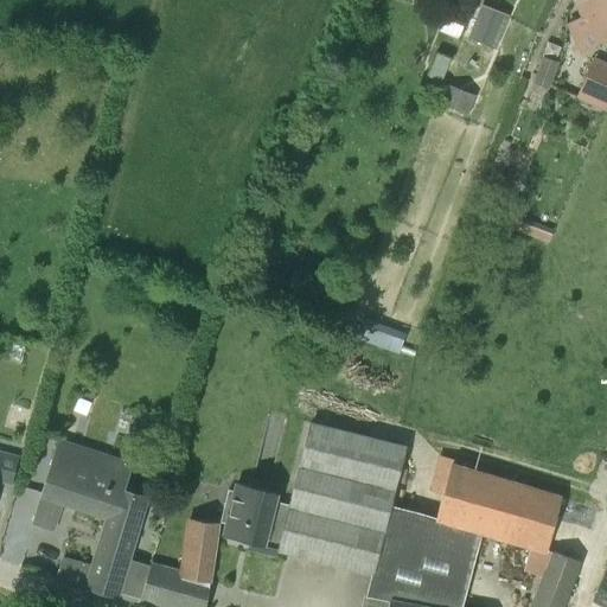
[(596,44),(606,38),(606,0),(581,0),(576,2),(580,10),(574,13),(576,18),(569,21),(582,49),(596,43),(596,44)]
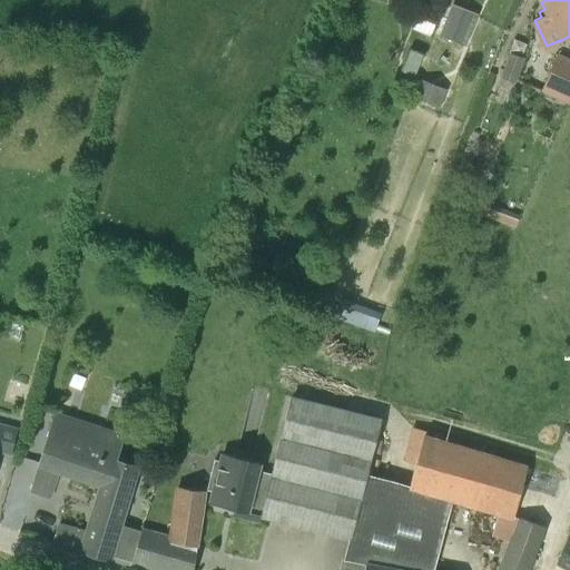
[(454,1),(440,36),(464,46),(477,16),(463,10),(465,6),(454,1)]
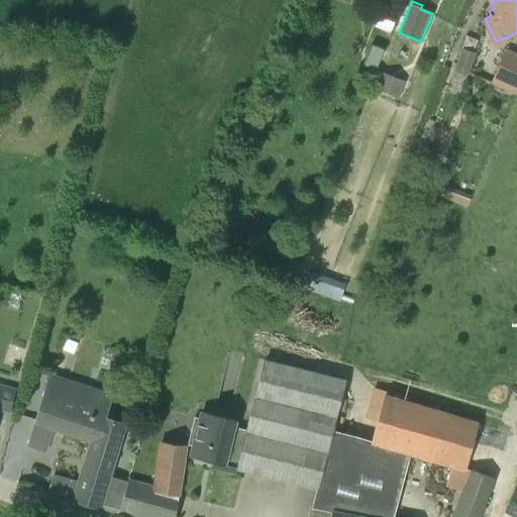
[(384,4),(375,26),(390,32),(398,10),(384,4)]
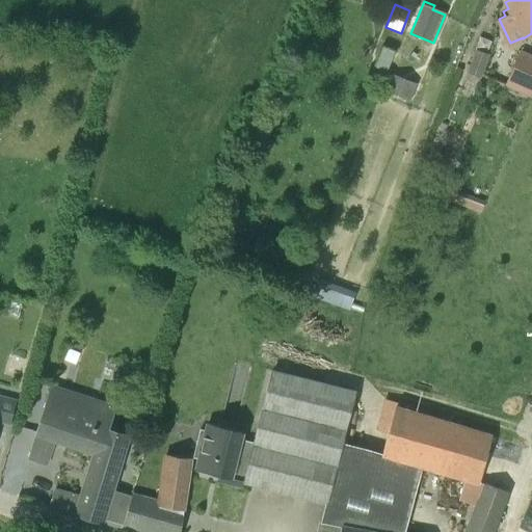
[(395,51),(382,46),(375,67),(387,72),(395,51)]
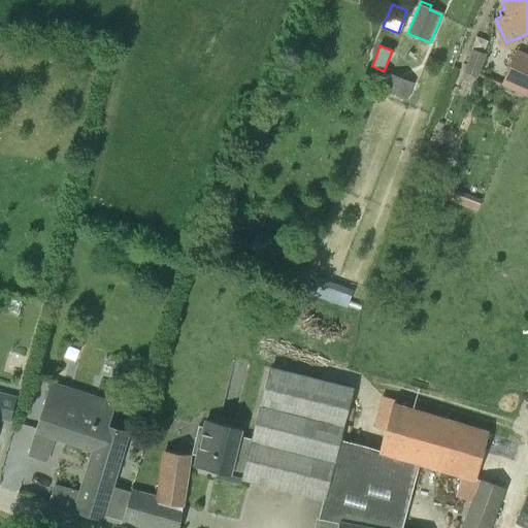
[(463,72),(476,77),(486,55),(471,50),(463,72)]
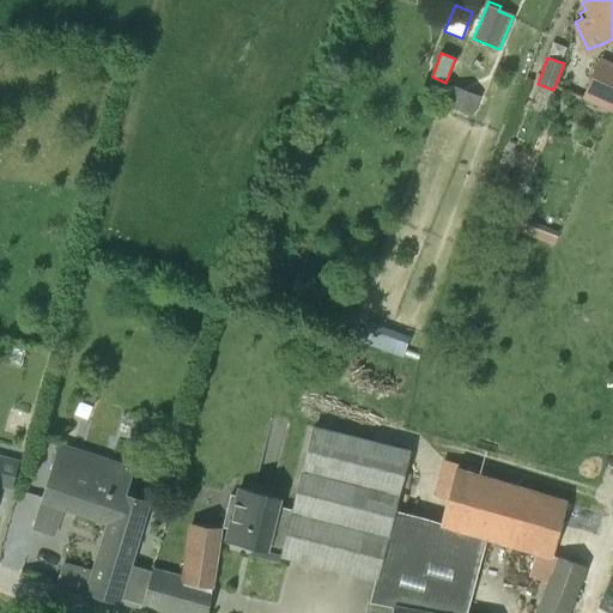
[(580,98),(612,113),(612,110),(612,65),(598,59),(580,98)]
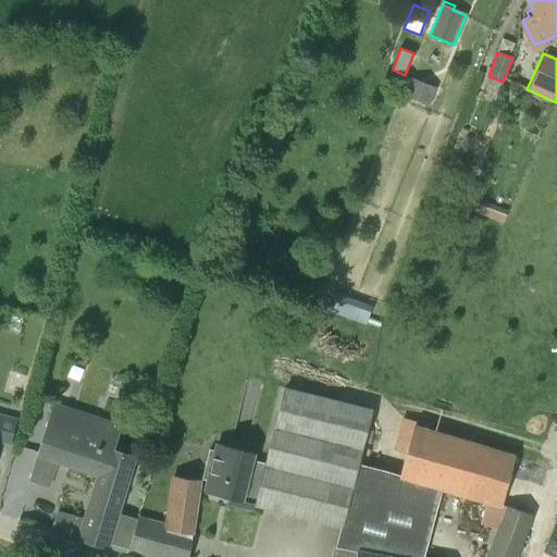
[(435,88),(410,78),(404,95),(429,104),(435,88)]
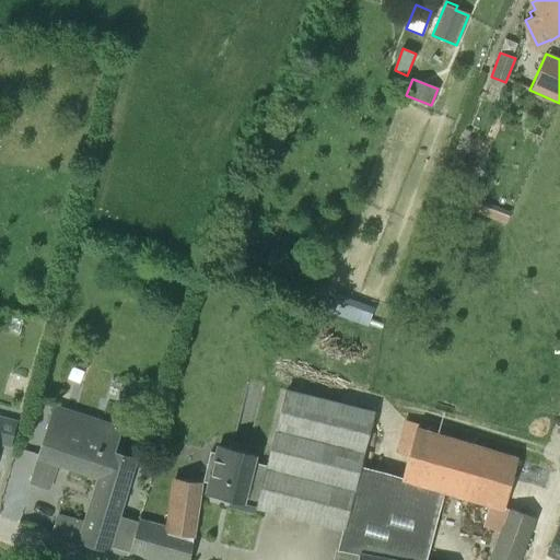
[(505,223),(510,211),(478,199),(474,211),(505,223)]
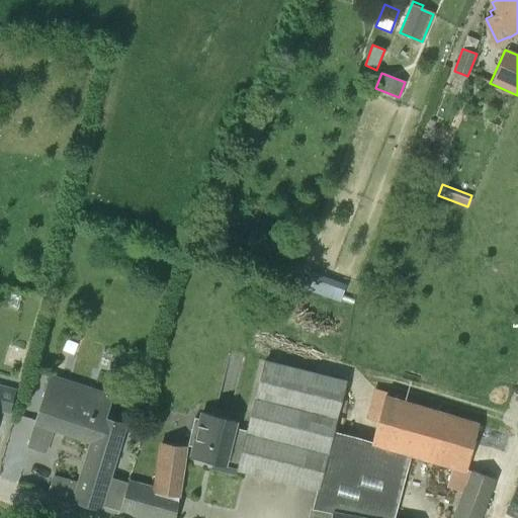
[(312,276),(306,291),(318,295),(319,293),(323,279),(324,276),(313,273),(312,276)]
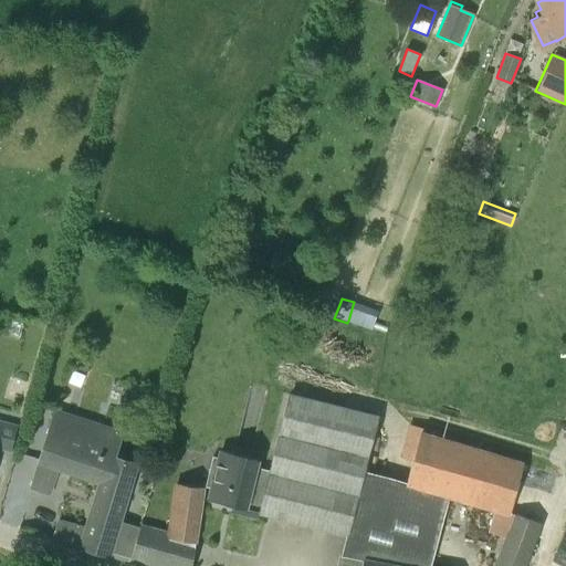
[(122,400),(132,404),(135,395),(124,391),(122,400)]
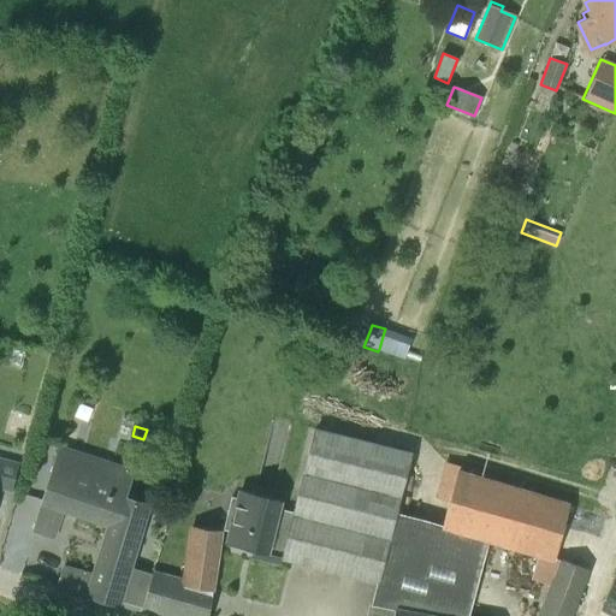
[(468,615),(489,539),(442,525),(397,511),(412,451),(315,427),(292,511),(284,557),(377,581),(371,604),(401,610),(436,615),(468,615)]
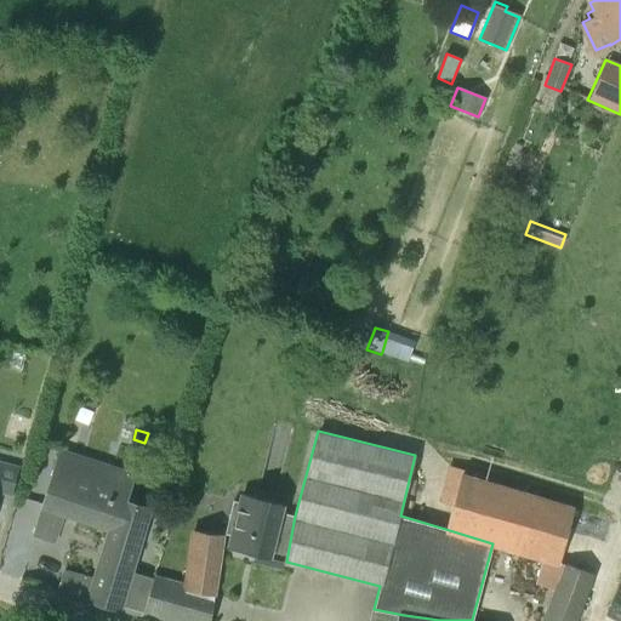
[(120,604),(126,586),(151,508),(123,500),(130,474),(61,453),(34,536),(53,542),(64,512),(113,528),(96,581),(64,571),(58,592),(119,609),(120,604)]
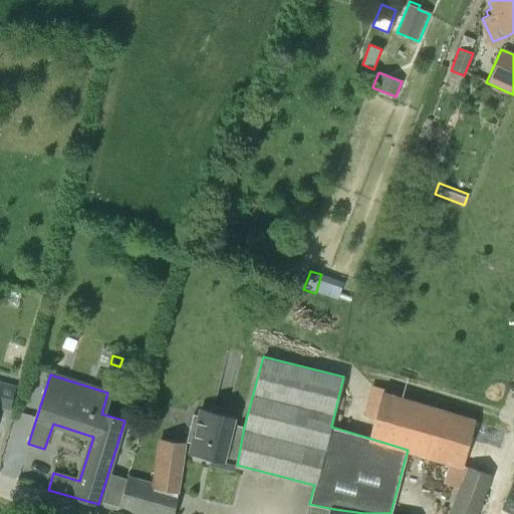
[(0,408),(10,411),(16,387),(0,381),(0,408)]
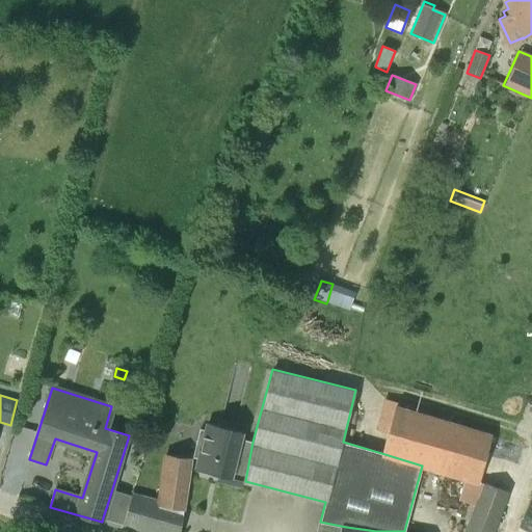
[(381,453),(422,466),(476,482),(490,433),(395,405),(381,453)]
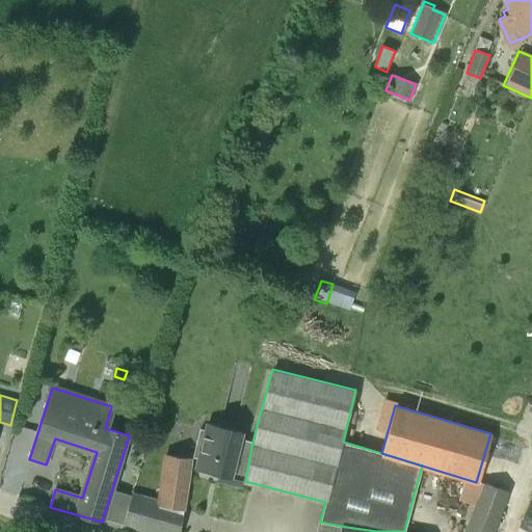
[(201,428),(198,437),(193,457),(198,459),(196,470),(225,477),(223,482),(243,487),(245,481),(253,442),(243,440),(244,431),(206,422),(205,430),(201,428)]
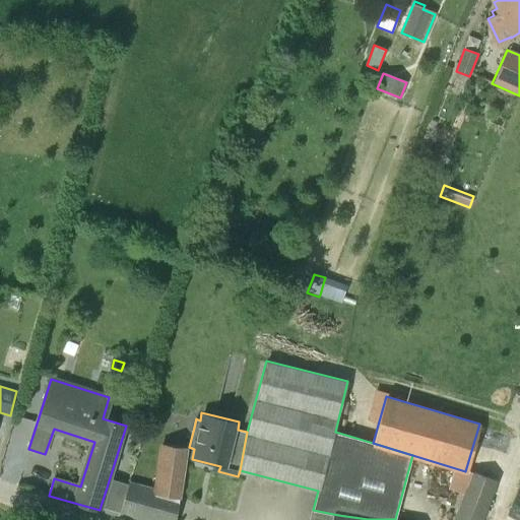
[(180,499),(187,447),(161,443),(155,486),(129,480),(120,512),(147,519),(176,519),(179,499),(180,499)]
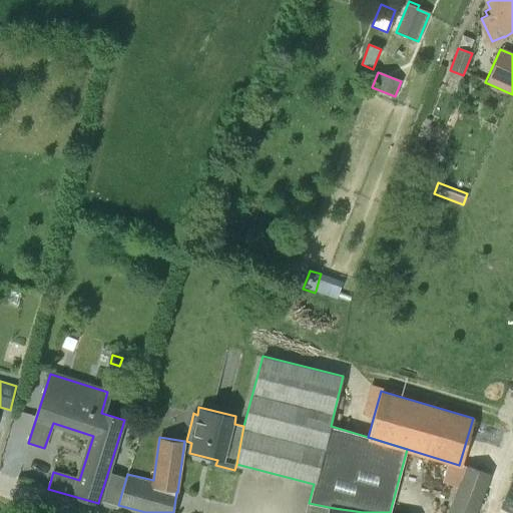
[(447,512),(472,512),(487,472),(464,464),(447,512)]
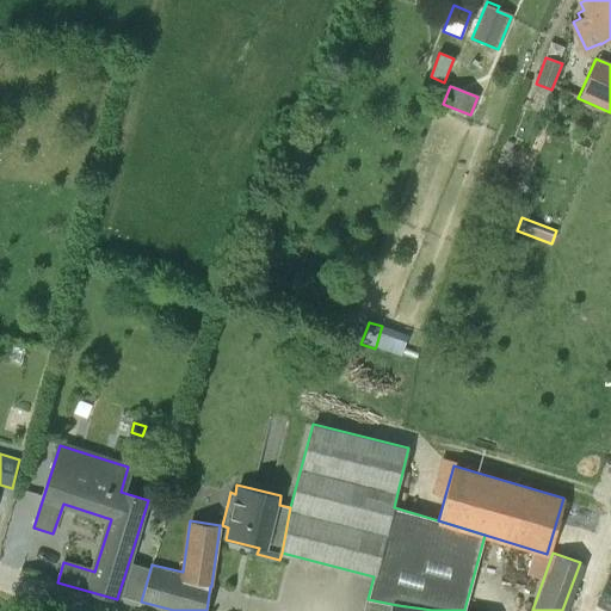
[(395,610),(397,605),(368,599),(364,610),(395,610)]
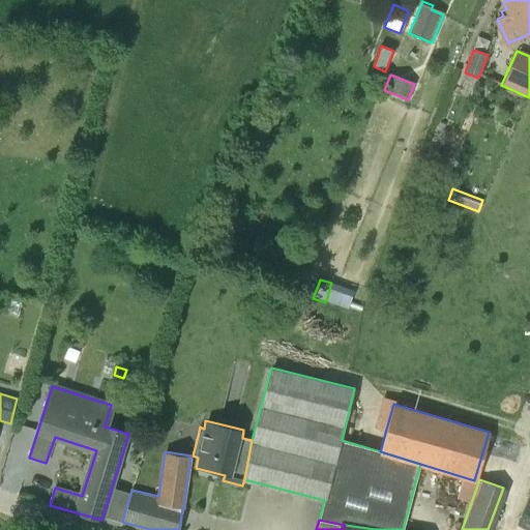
All buildings are outlined.
